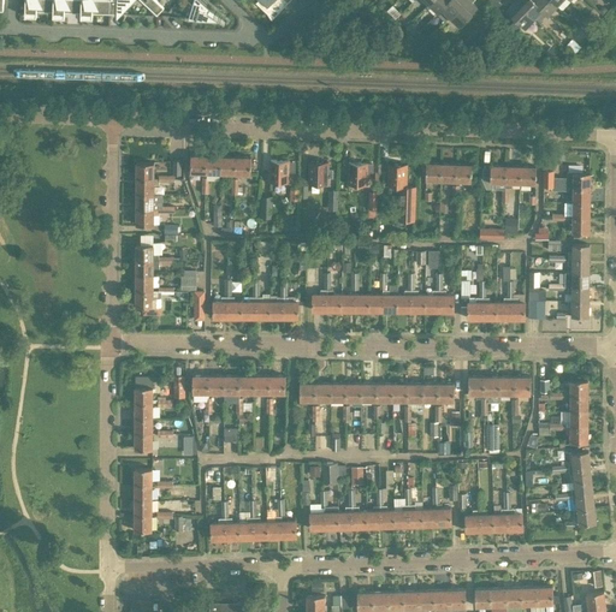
[(36,15),(53,15),(53,1),(37,1),(36,0),(25,0),(25,19),(36,19),(36,15)]
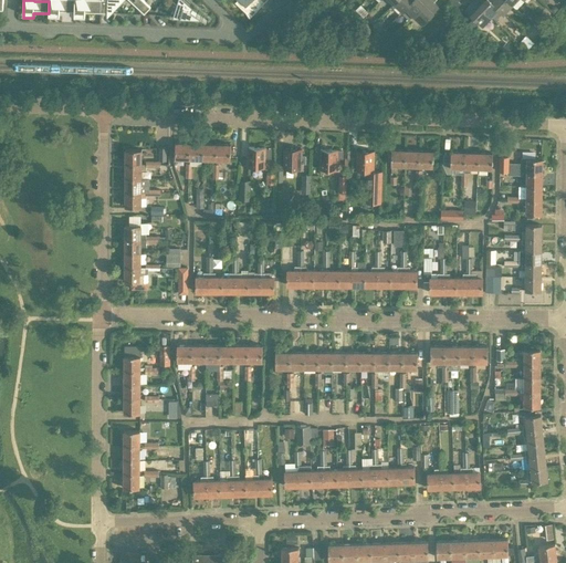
[(49,0),(49,1),(49,13),(74,14),(74,2),(60,1),(59,0),(49,0)]
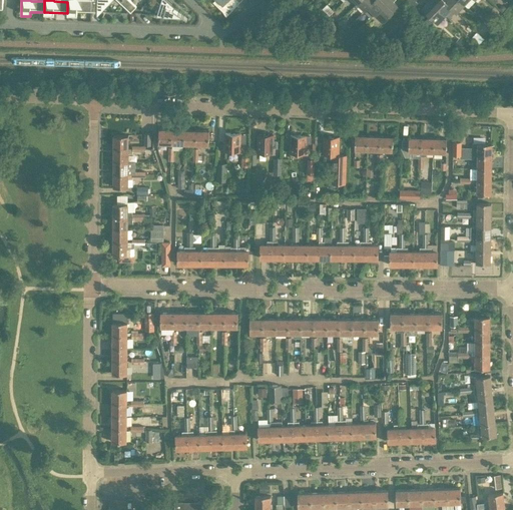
[(67,0),(67,2),(67,13),(91,14),(92,3),(91,3),(77,2),(77,0),(67,0)]
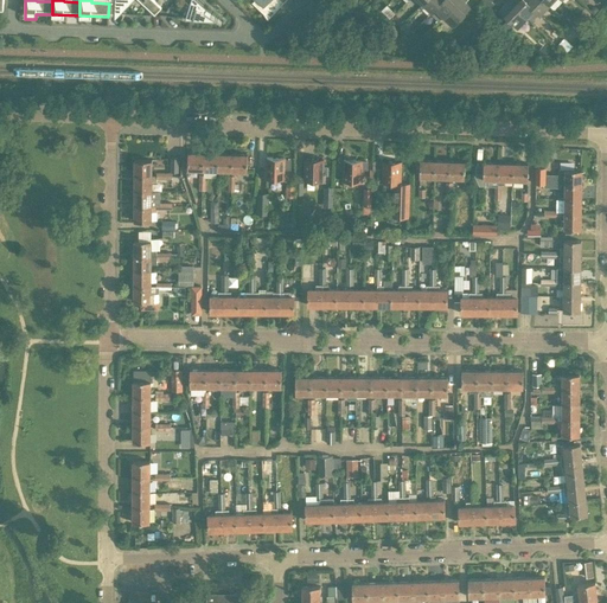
[(134,0),(135,0),(145,8),(151,1),(149,0),(107,0),(108,4),(109,4),(108,17),(115,17),(115,21),(134,0)]
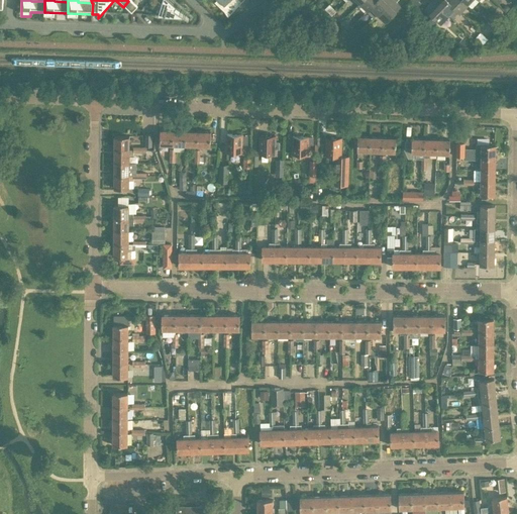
[(178,20),(179,16),(179,15),(174,12),(177,9),(168,0),(153,0),(162,7),(159,17),(165,18),(165,20),(163,20),(179,21),(179,20),(178,20)]
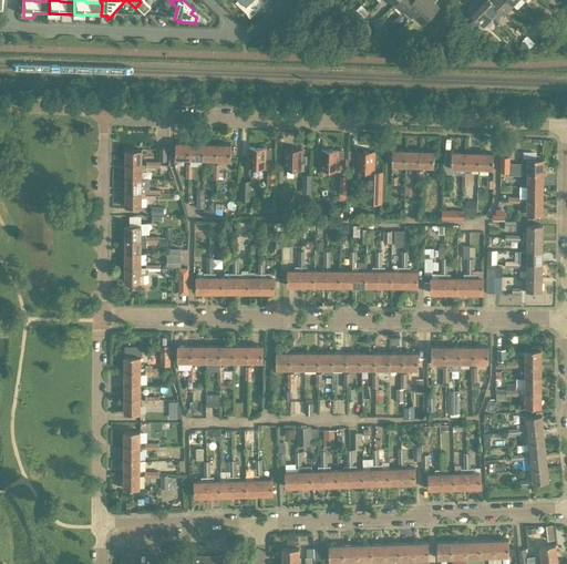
[(246,16),(249,21),(265,4),(259,0),(236,0),(239,2),(236,6),(246,16)]
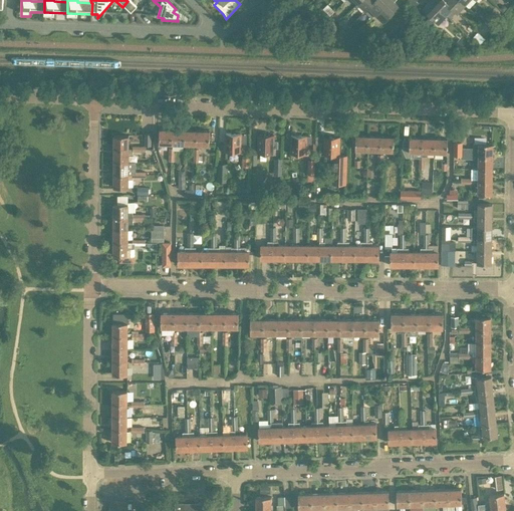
[(376,0),(362,0),(357,6),(364,13),(367,10),(376,0)]
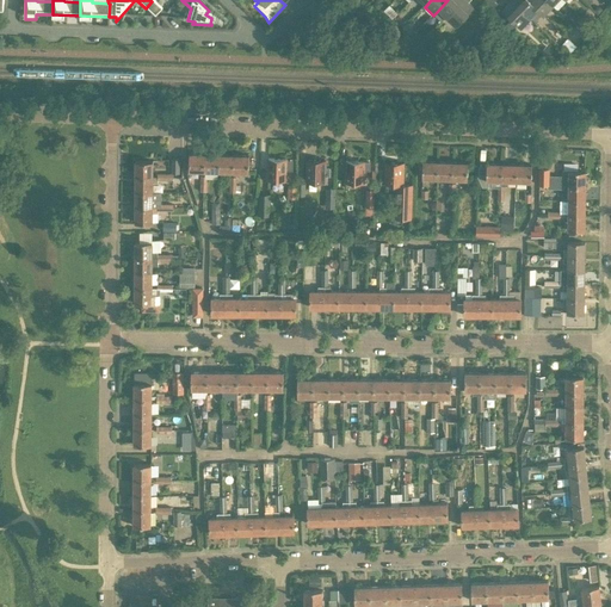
[(448,0),(437,12),(446,20),(466,0),(448,0)]
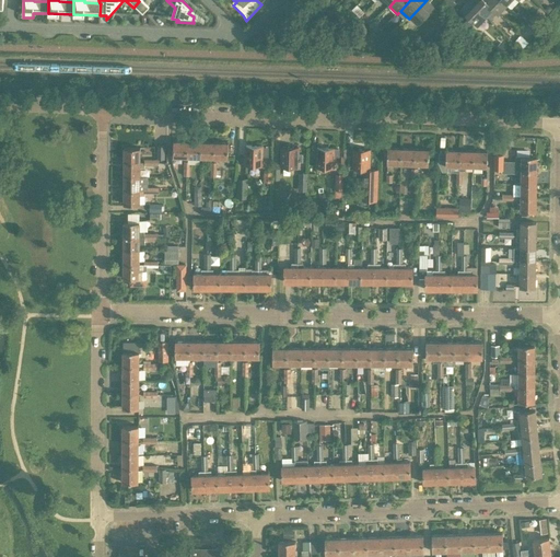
[(432,2),(429,0),(427,0),(409,19),(418,26),(433,10),(429,6),(432,2)]
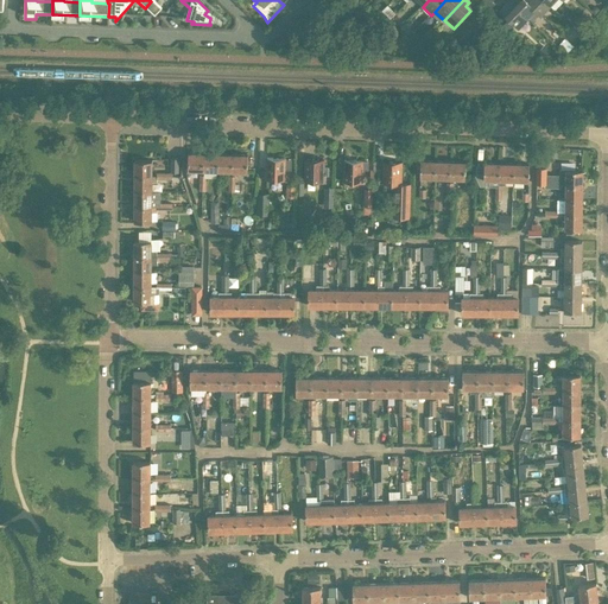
[(487,0),(480,0),(492,11),(495,7),(487,0)]
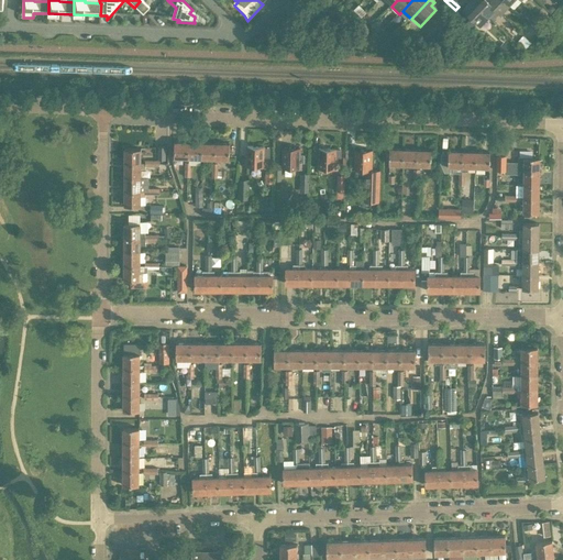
[(468,0),(468,1),(488,20),(495,12),(496,11),(486,2),(484,0),(468,0)]
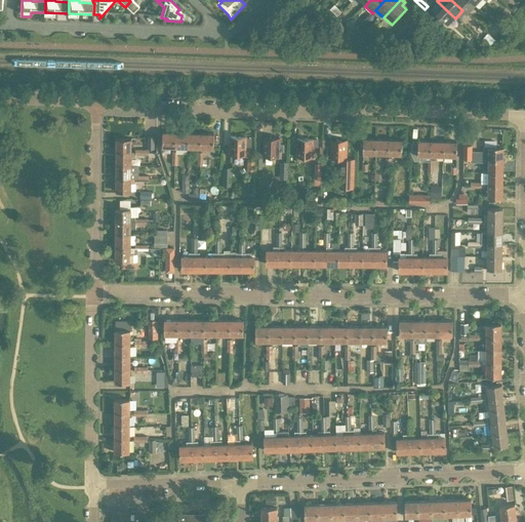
[(467,15),(474,7),(466,0),(455,0),(453,2),(462,10),(461,11),(467,15)]
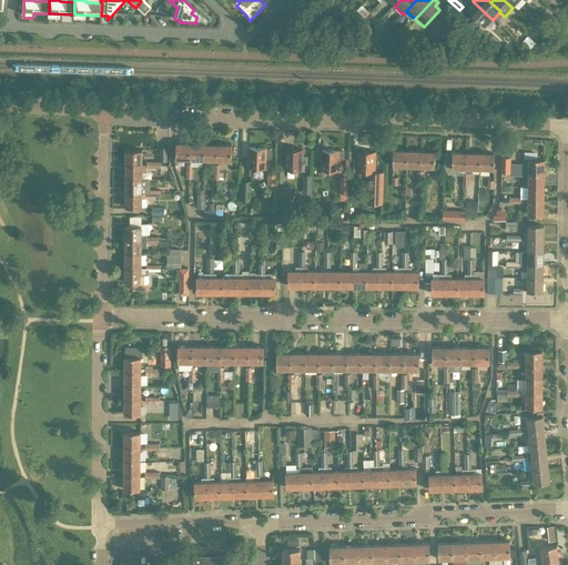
[(151,10),(141,1),(135,8),(144,17),(151,10)]
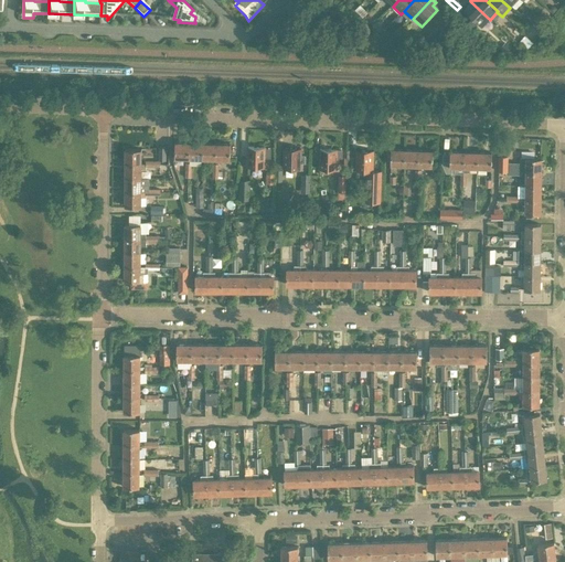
[(481,29),(490,20),(470,1),(466,4),(469,8),(465,12),(481,29)]
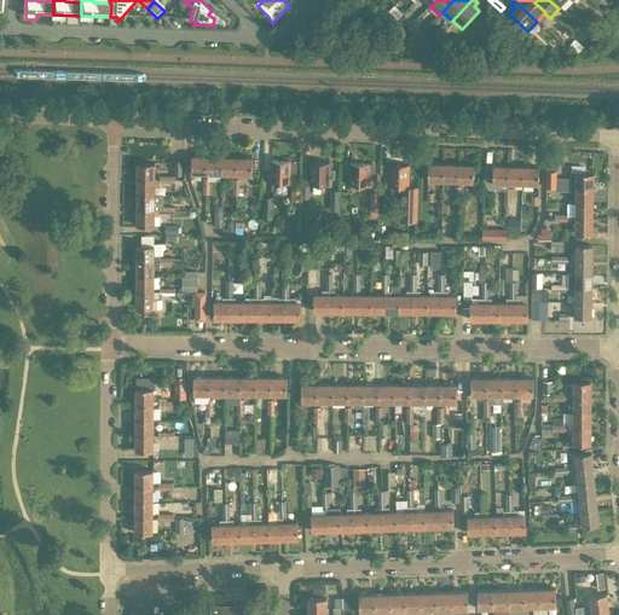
[(600,29),(605,24),(600,18),(595,24),(600,29)]
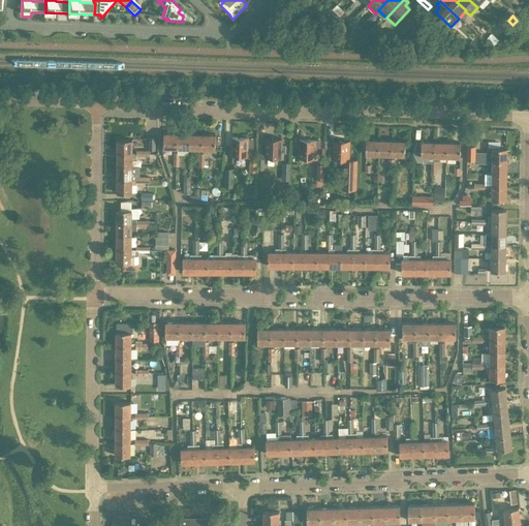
[(164,136),(164,141),(163,150),(172,151),(172,155),(174,155),(177,155),(177,151),(177,136),(164,136)]
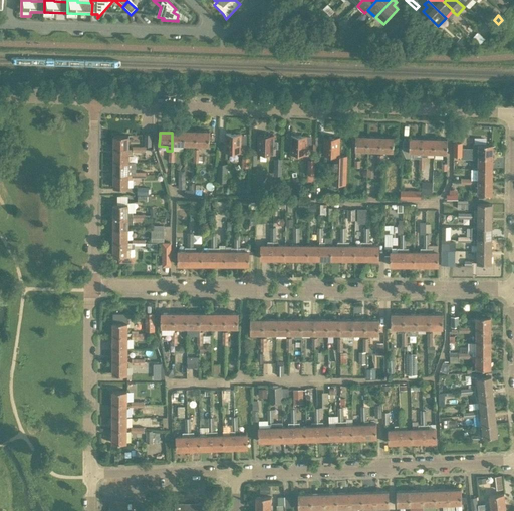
[(172,133),(172,147),(184,147),(184,133),(172,133)]
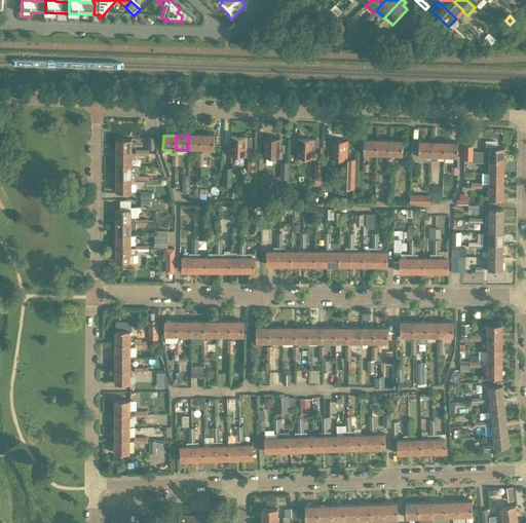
[(188,136),(188,150),(200,151),(201,137),(188,136)]
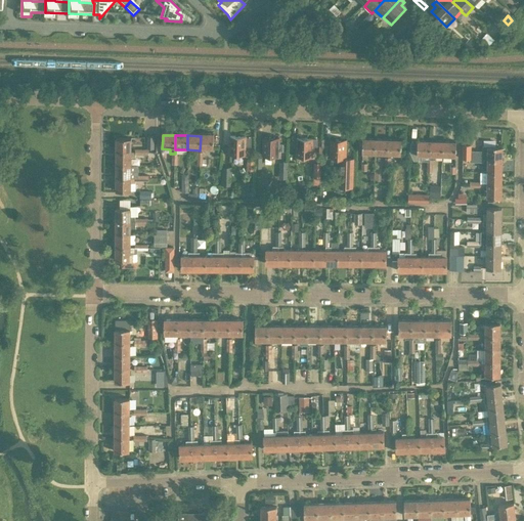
[(213,150),(214,136),(201,136),(200,150),(213,150)]
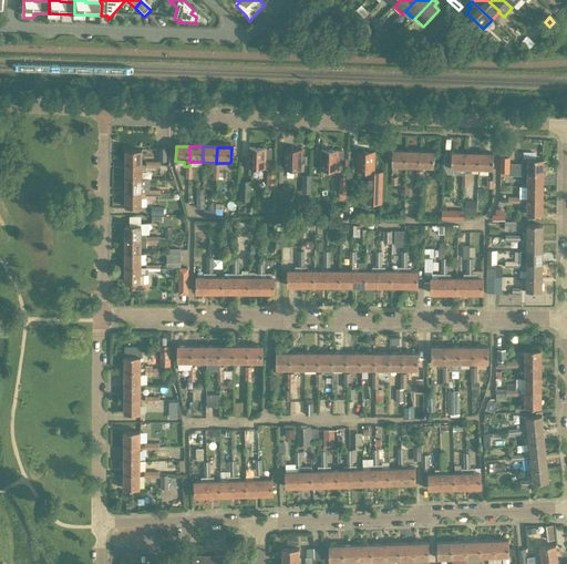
[(248,170),(251,170),(267,171),(268,151),(249,151),(248,170)]
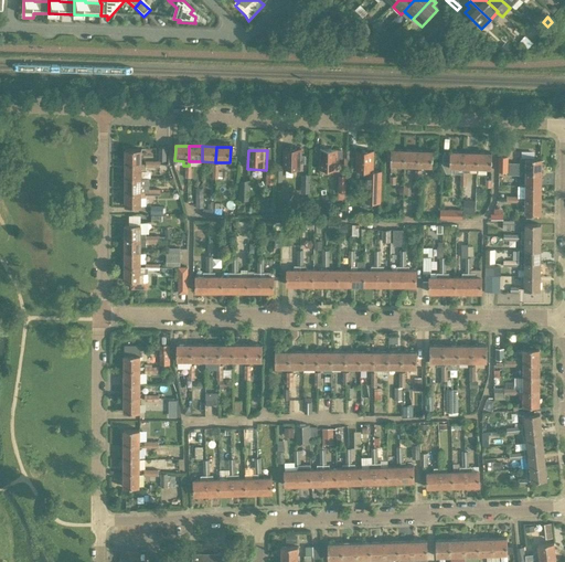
[(283,150),(283,170),(285,170),(301,171),(301,165),(306,165),(306,158),(301,157),(301,151),(301,150),(283,150)]
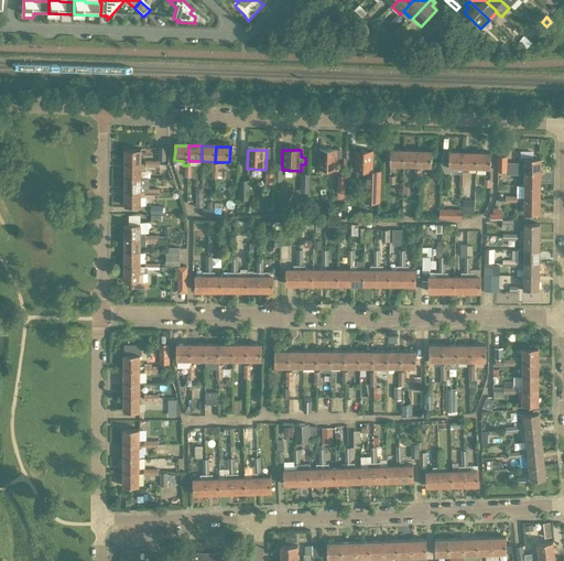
[(318,151),(317,171),(320,171),(333,172),(336,172),(337,160),(342,160),(342,152),(337,152),(337,151),(336,151),(318,151)]
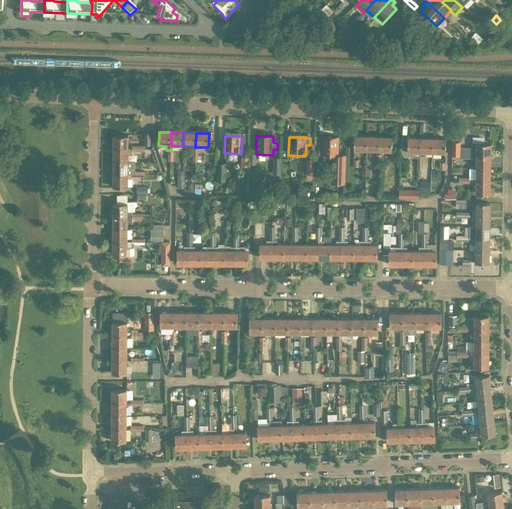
[(113,149),(113,151),(128,151),(128,150),(129,138),(113,138),(113,149)]
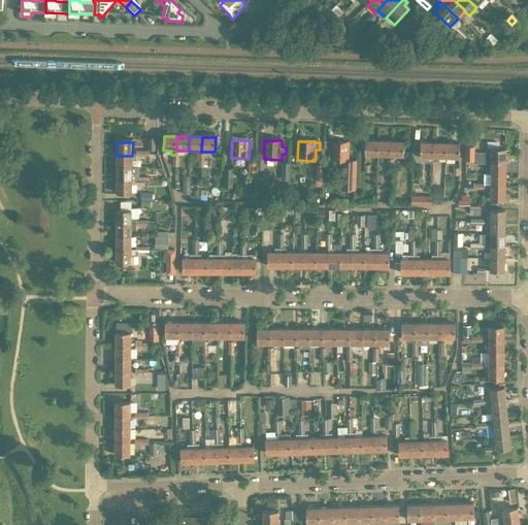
[(365,142),(365,158),(377,159),(378,142),(365,142)]
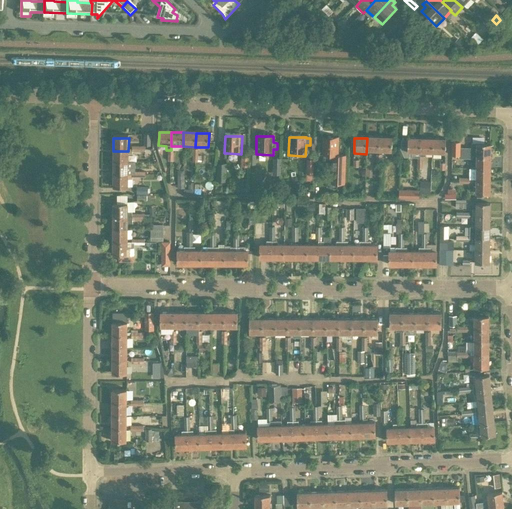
[(379,154),(379,139),(367,138),(366,154),(379,154)]
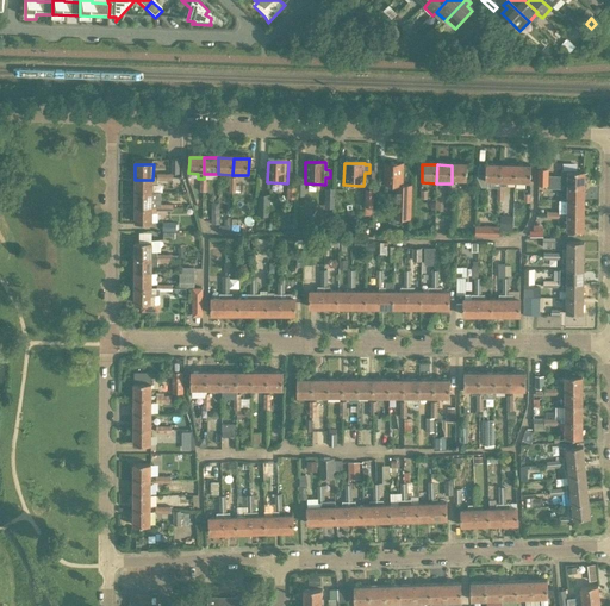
[(396,187),(403,187),(403,166),(385,166),(384,187),(396,187)]
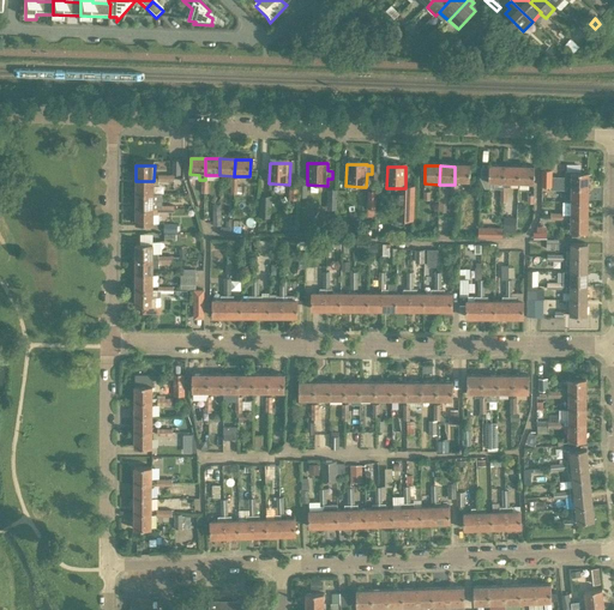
[(469,185),(470,167),(455,167),(455,185),(469,185)]
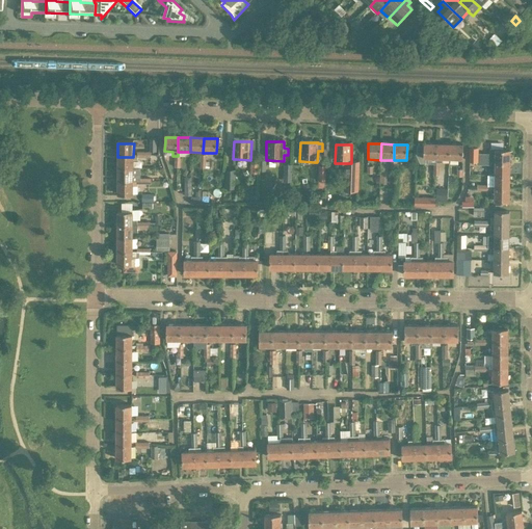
[(424,146),(424,161),(436,161),(437,146),(424,146)]
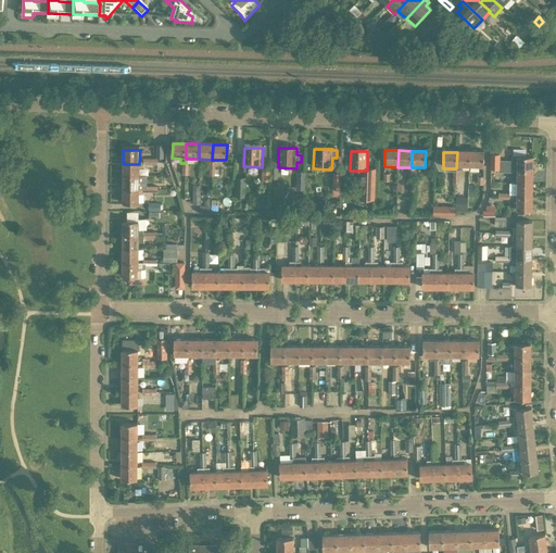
[(470,170),(470,152),(457,152),(456,168),(456,172),(459,172),(462,172),(462,170),(470,170)]
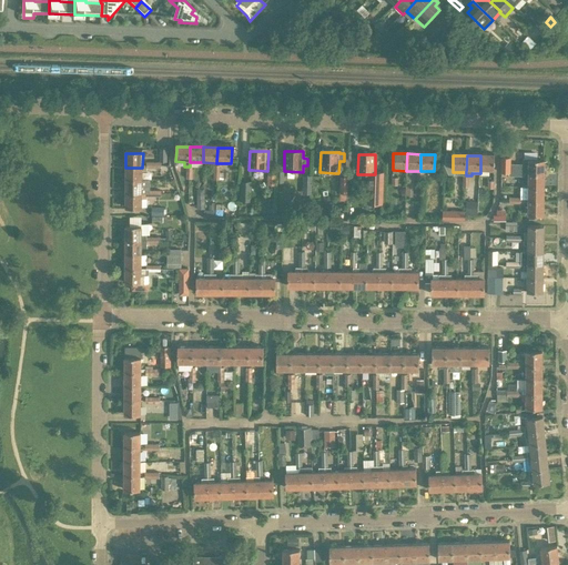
[(494,173),(495,157),(480,155),(480,173),(494,173)]
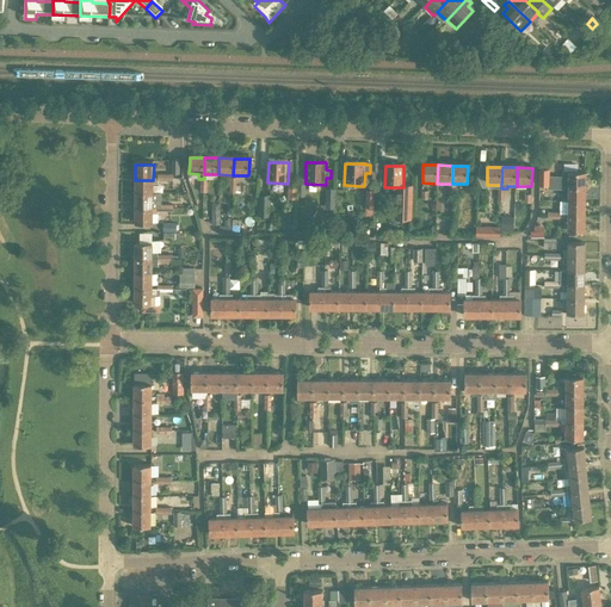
[(556,180),(556,186),(556,191),(563,192),(563,187),(567,187),(567,189),(585,190),(586,174),(567,174),(563,174),(563,180),(556,180)]
